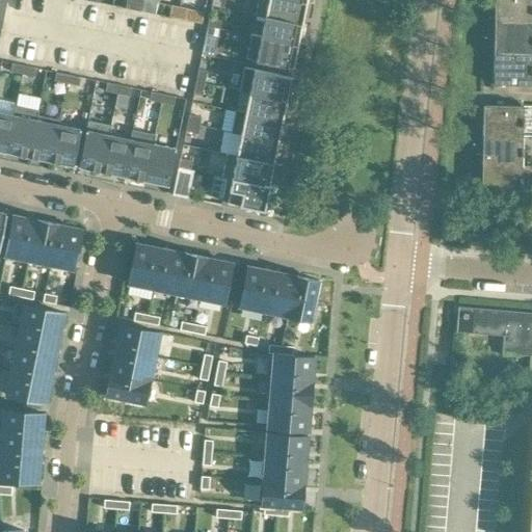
[(126,0),(125,7),(133,9),(134,0),(126,0)]
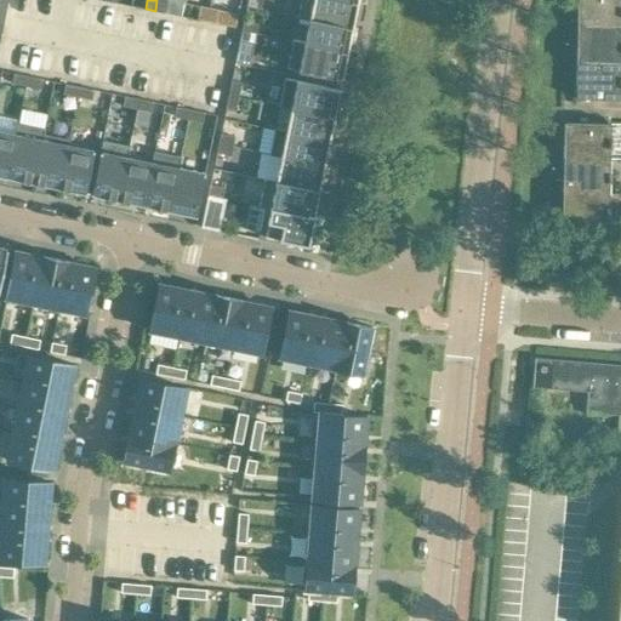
[(167,0),(157,0),(155,11),(165,13),(167,0)]
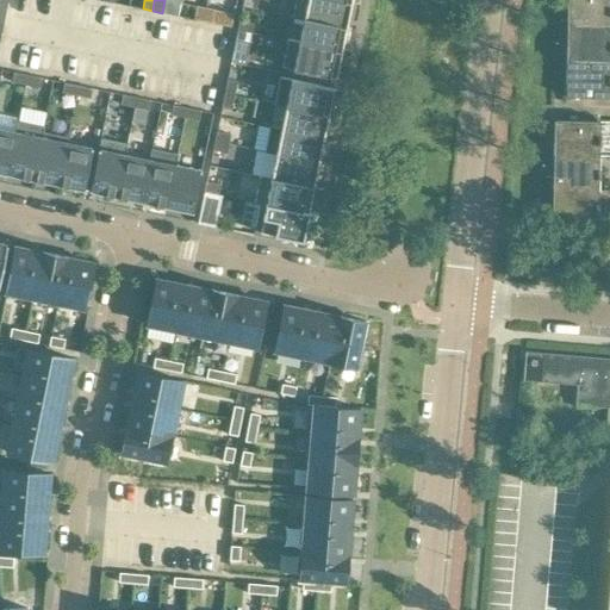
[(353,0),(349,0),(296,0),(292,18),(304,20),(304,17),(347,26),(353,0)]
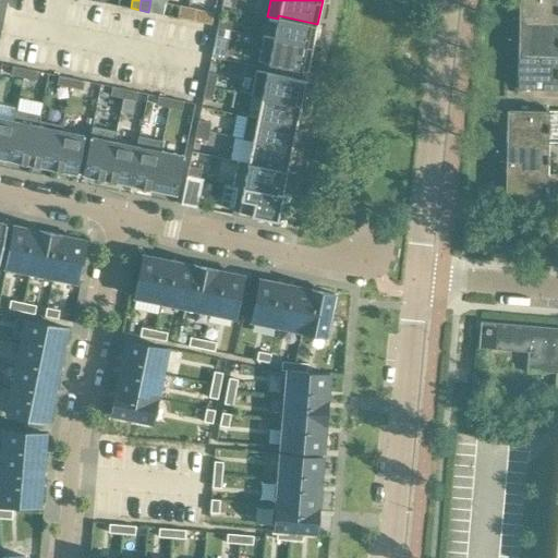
[(557,0),(519,0),(519,23),(557,23),(557,0)]
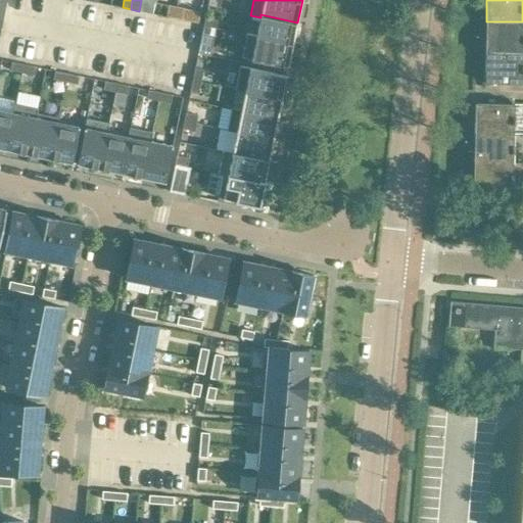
[(174,18),(177,6),(169,4),(165,16),(174,18)]
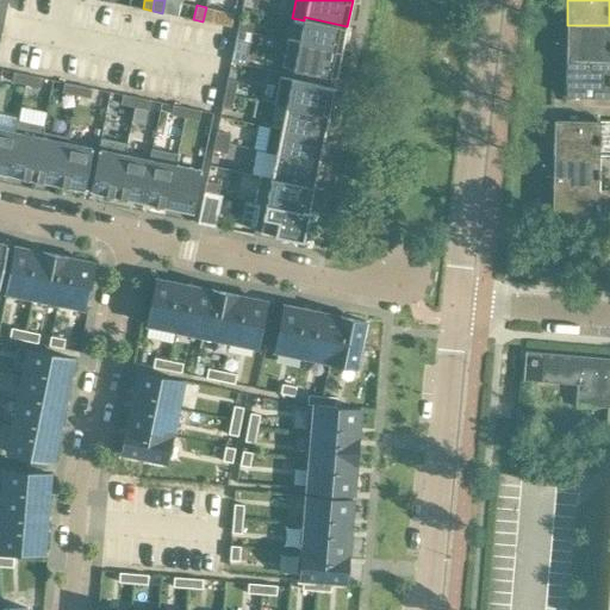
[(216,8),(206,7),(203,22),(212,23),(216,8)]
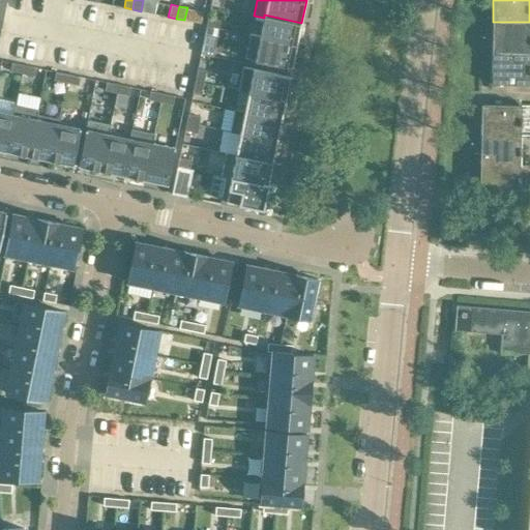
[(297,46),(301,23),(264,15),(264,18),(260,36),(260,37),(297,46)]
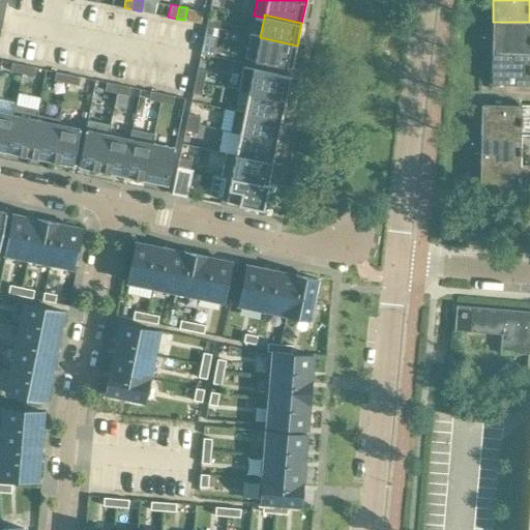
[(206,26),(218,28),(221,20),(208,18),(206,26)]
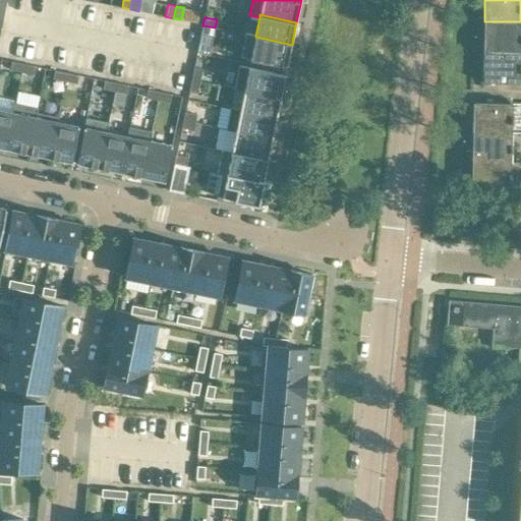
[(520,21),(484,21),(483,52),(520,52),(520,21)]
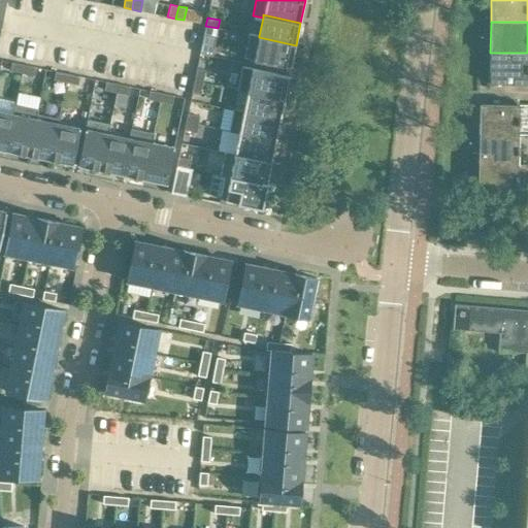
[(217,36),(218,28),(205,26),(204,34),(217,36)]
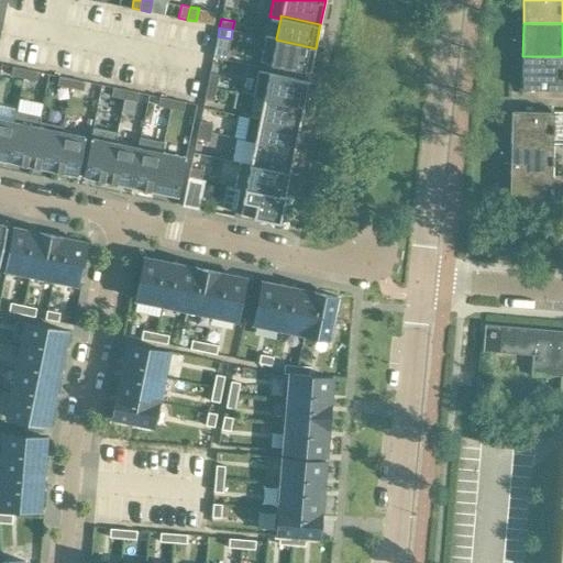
[(276,40),(276,39),(266,36),(261,62),(310,72),(316,48),(276,40)]
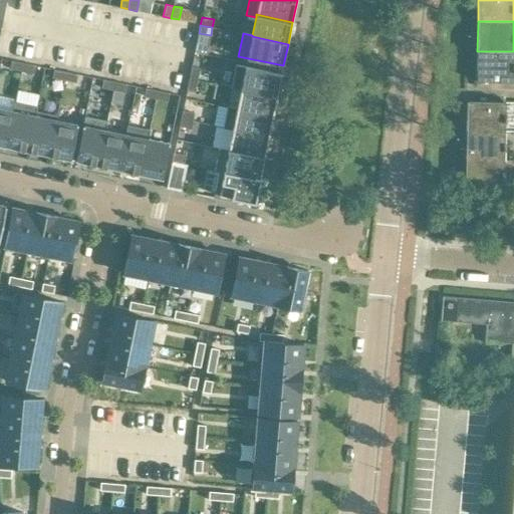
[(513,51),(477,51),(477,80),(513,81),(513,51)]
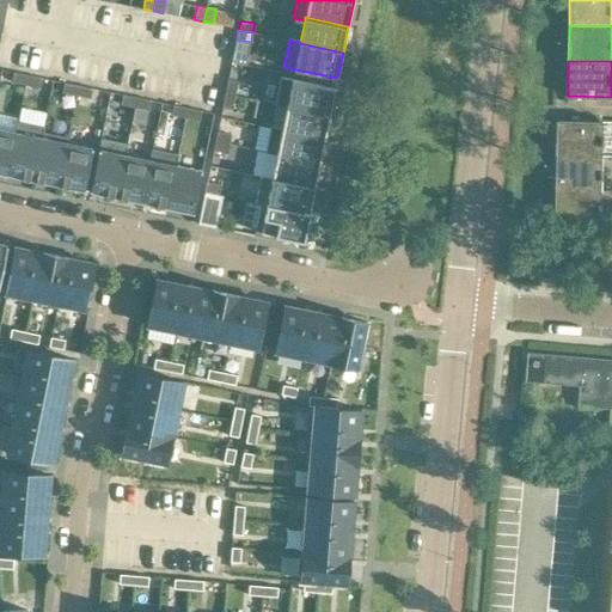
[(12,81),(25,85),(28,75),(13,72),(12,81)]
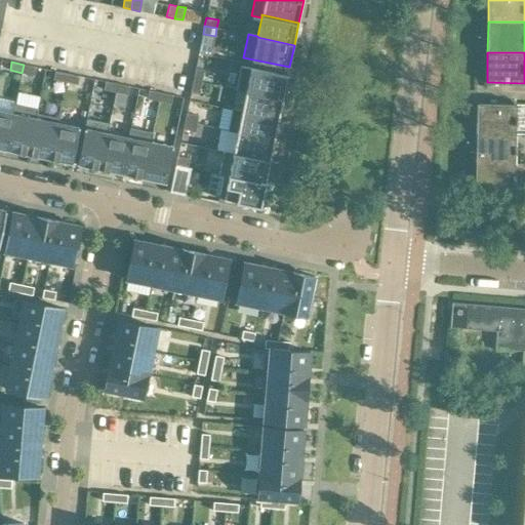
[(36,67),(24,65),(22,73),(34,75),(36,67)]
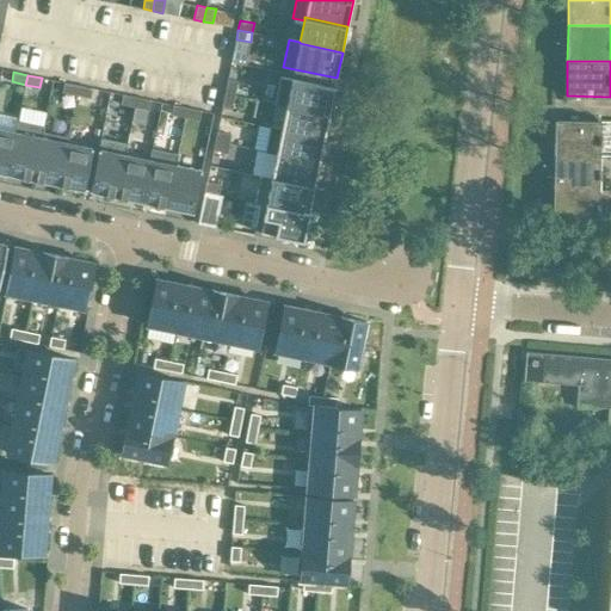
[(275,104),(287,106),(287,105),(329,113),(334,88),(281,76),(275,104)]
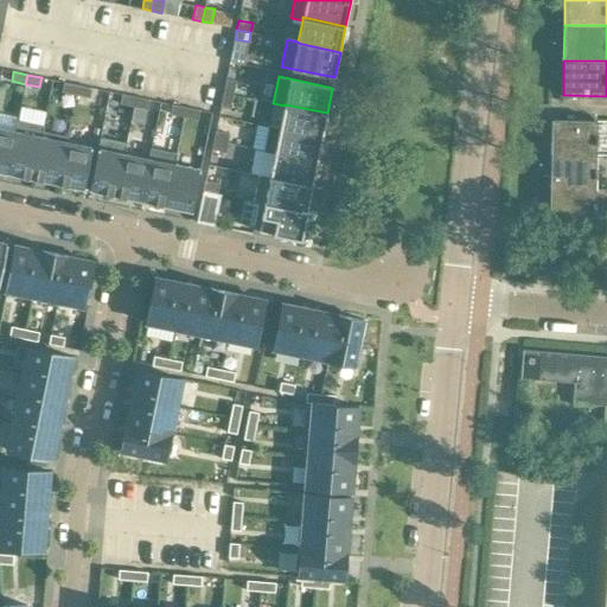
[(227,78),(223,93),(232,95),(236,81),(227,78)]
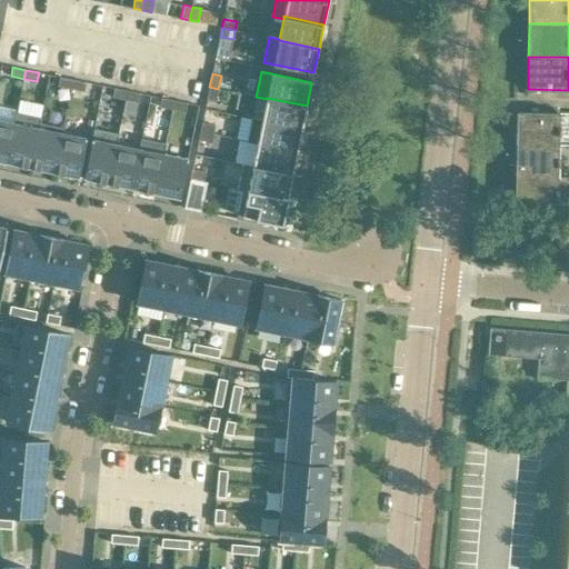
[(58,86),(71,89),(72,80),(60,77),(58,86)]
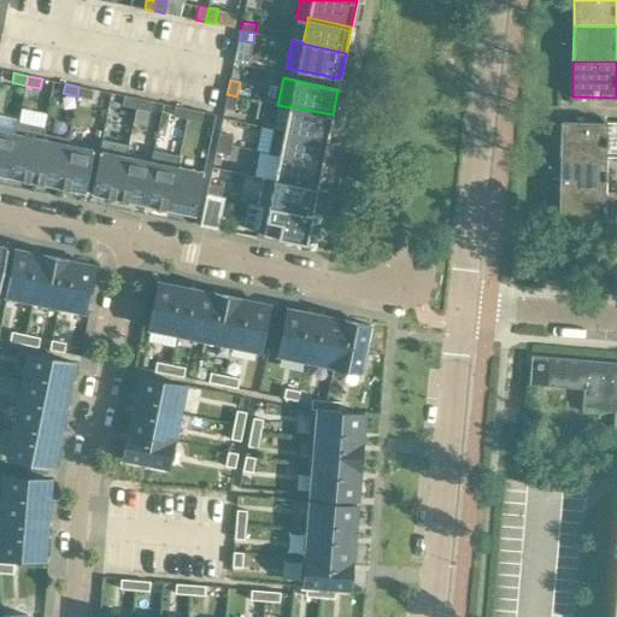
[(93,89),(78,87),(77,97),(92,99),(93,89)]
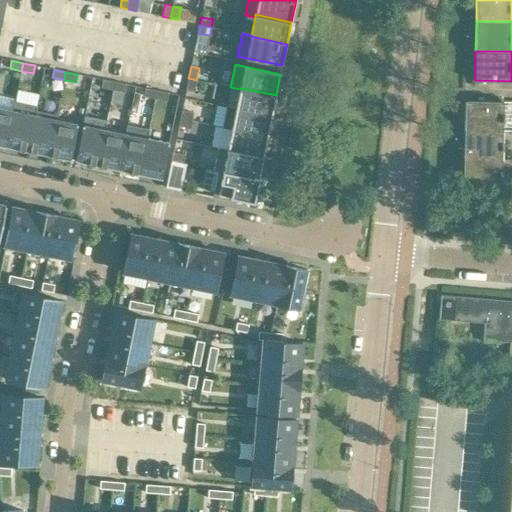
[(194,92),(196,80),(188,78),(186,90),(194,92)]
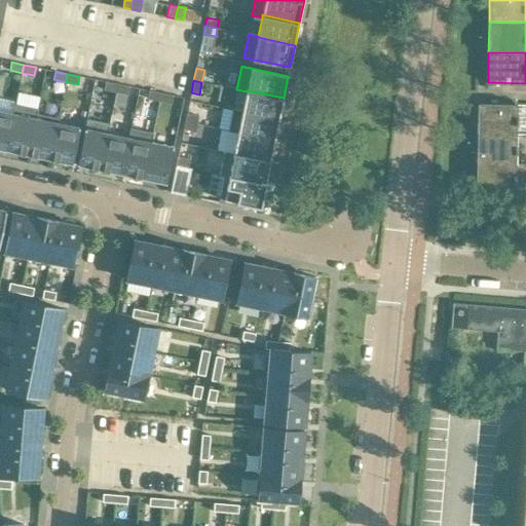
[(116,92),(117,84),(106,81),(104,89),(116,92)]
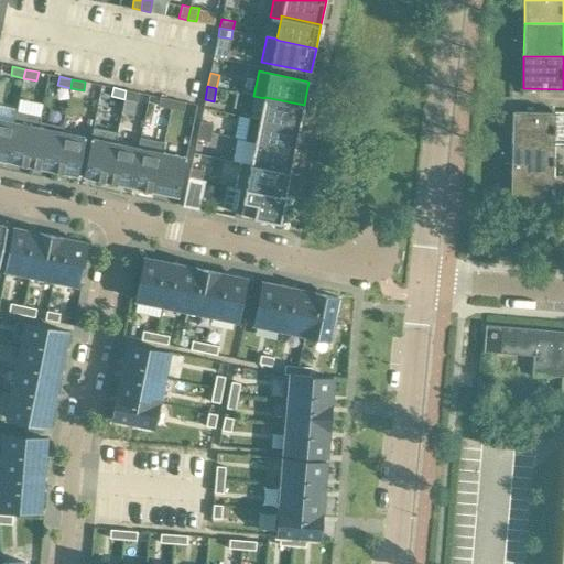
[(139,93),(126,90),(125,99),(138,101),(139,93)]
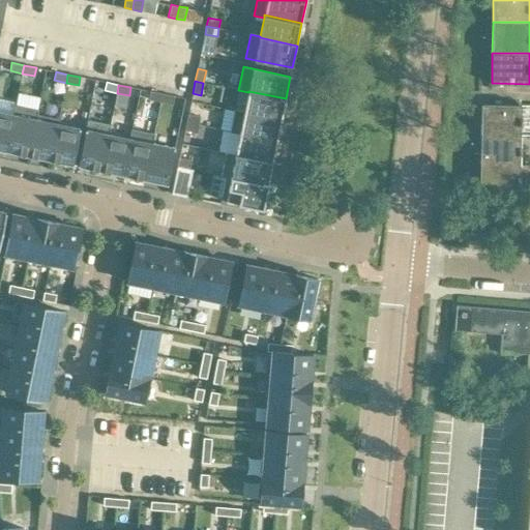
[(148,99),(160,101),(163,93),(150,91),(148,99)]
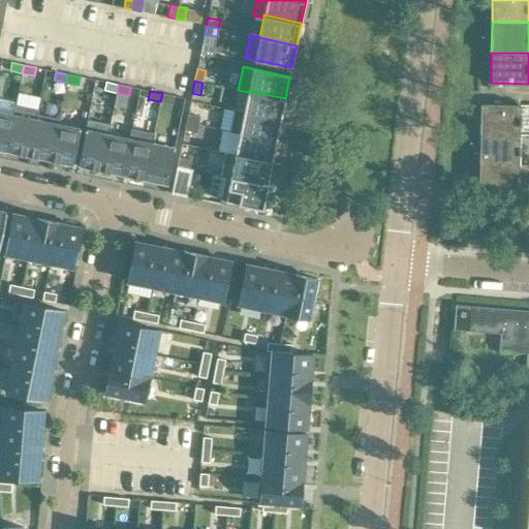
[(281,120),(285,98),(248,91),(248,92),(244,112),(244,113),(281,120)]
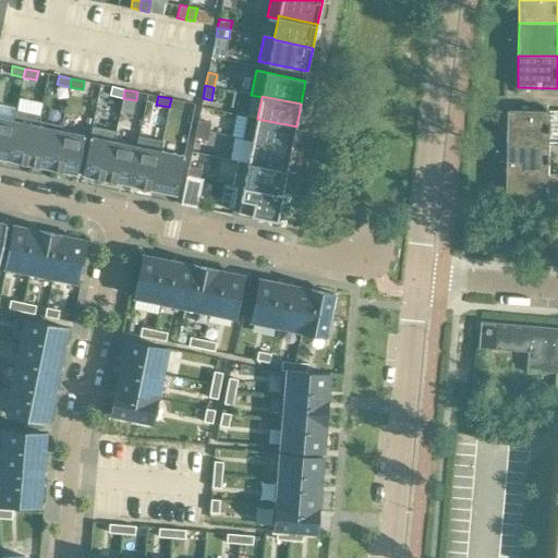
[(183,101),(171,98),(169,107),(182,110),(183,101)]
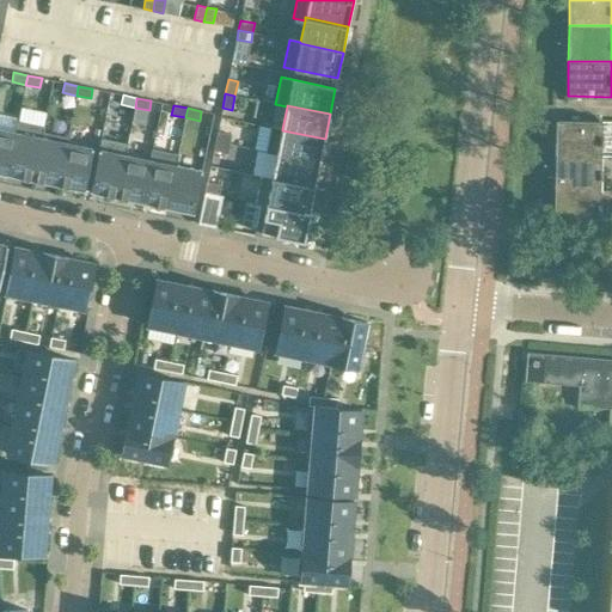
[(556,120),(556,154),(601,155),(601,121),(556,120)]
